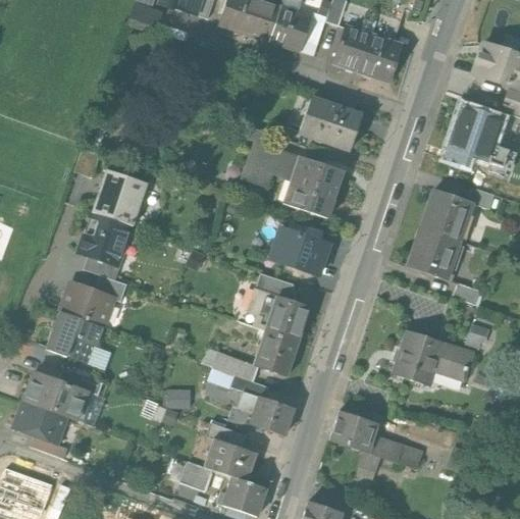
[(160,0),(159,4),(174,9),(175,7),(196,14),(197,15),(201,0),(160,0)]
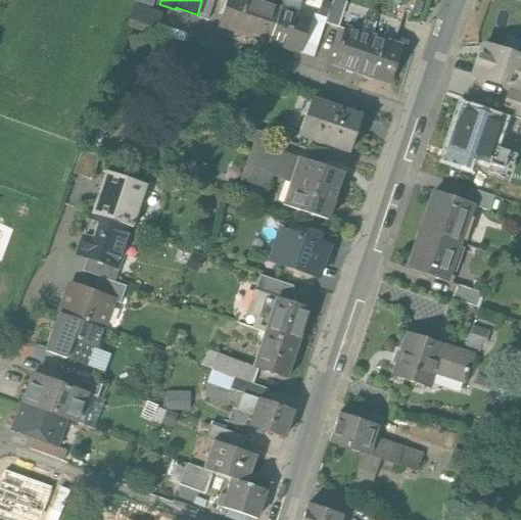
[(208,19),(215,0),(201,0),(197,15),(196,14),(196,15),(208,19)]
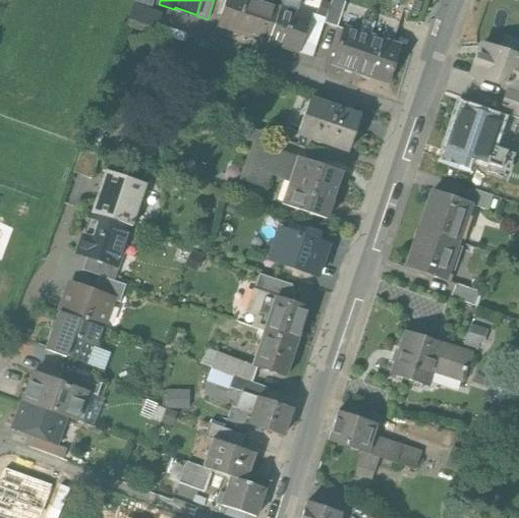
[(220,24),(270,41),(281,6),(263,0),(227,0),(227,1),(220,24)]
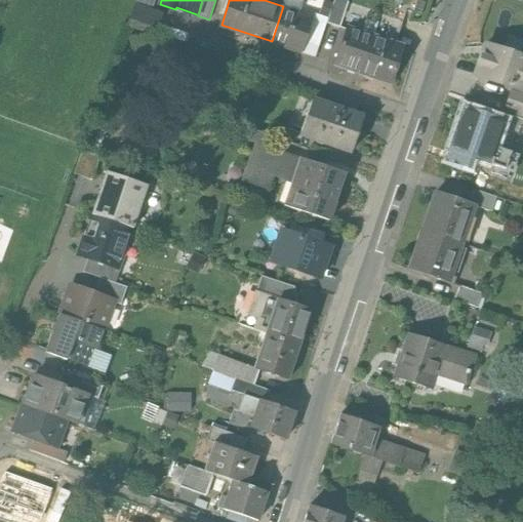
[(272,41),(303,51),(314,16),(283,6),(272,41)]
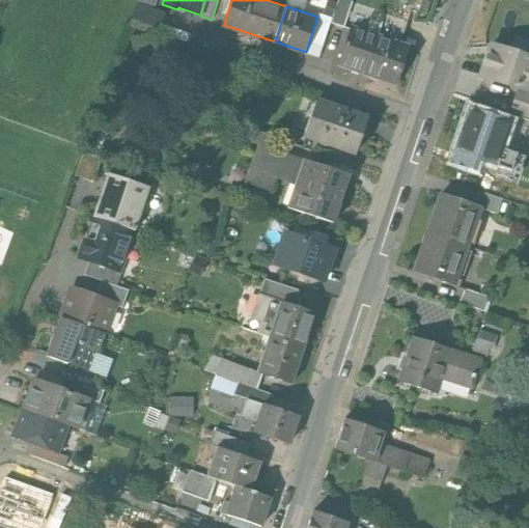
[(386,11),(378,35),(401,44),(410,19),(386,11)]
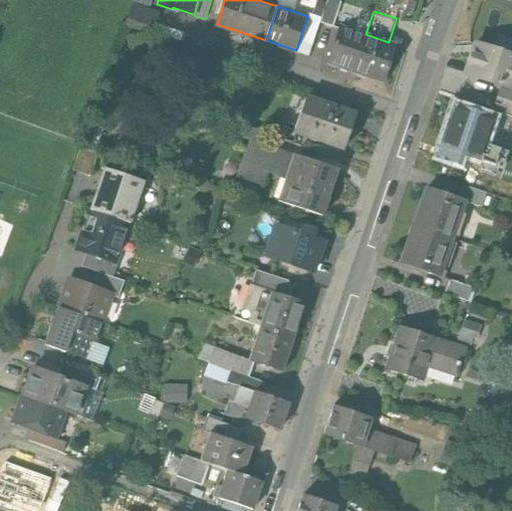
[(327,61),(353,70),(365,34),(338,25),(327,61)]
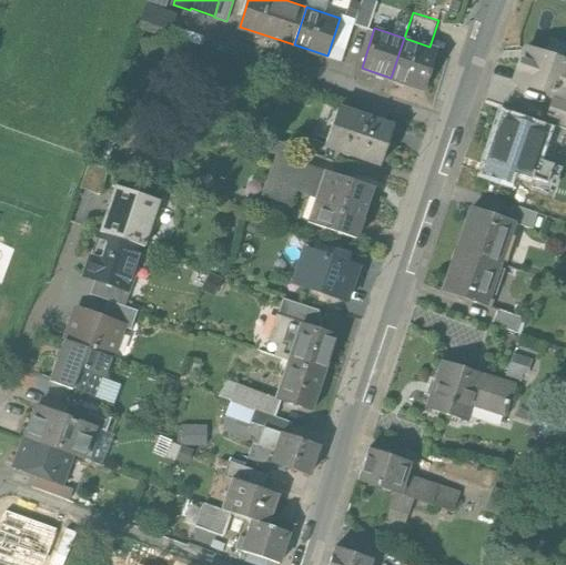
[(404,38),(391,78),(424,89),(437,49),(430,47),(404,38)]
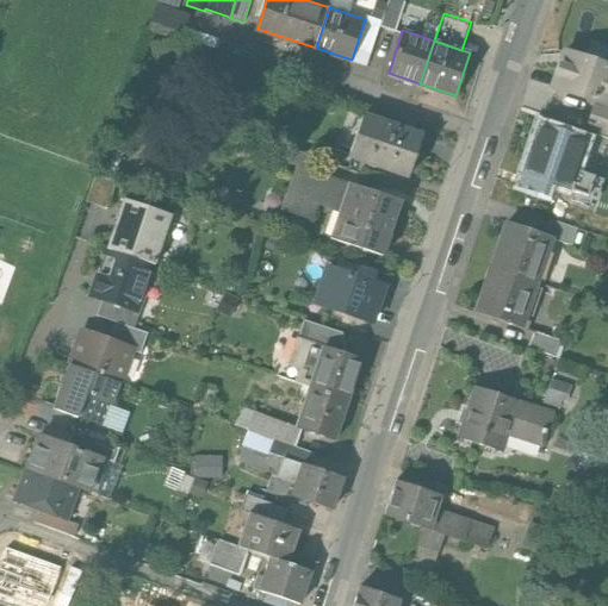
[(587,58),(565,50),(553,86),(599,101),(607,104),(607,64),(603,63),(606,58),(589,54),(587,58)]
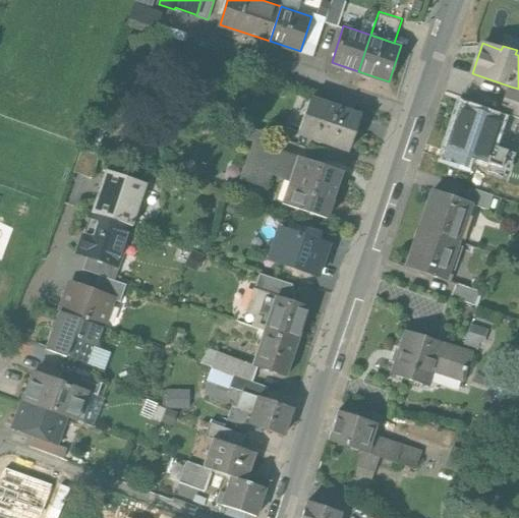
[(518,89),(511,87),(507,98),(518,101),(518,89)]
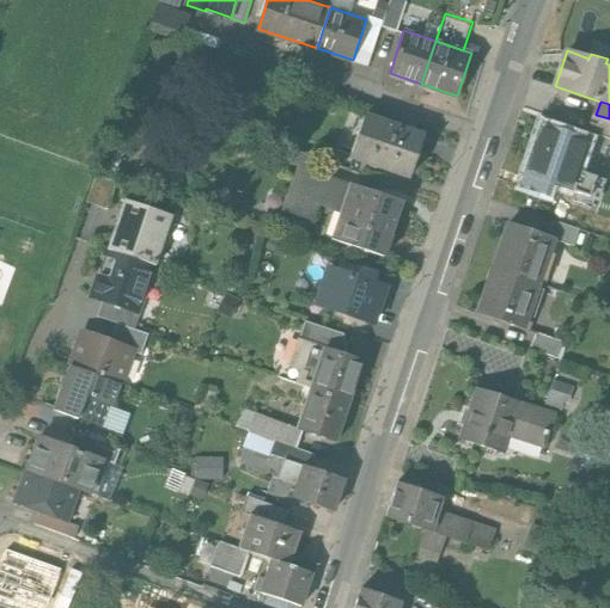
[(366,115),(353,155),(413,174),(426,134),(366,115)]
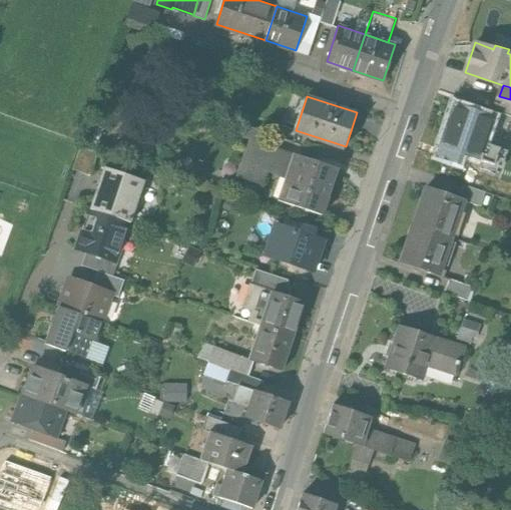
[(510,99),(499,96),(494,109),(510,114),(510,99)]
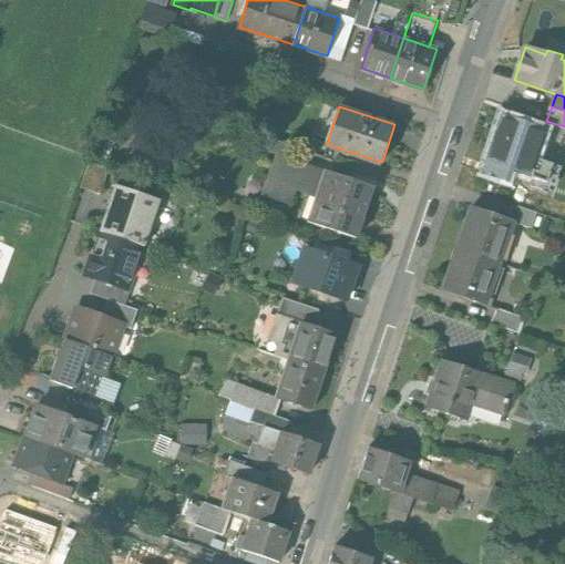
[(546,127),(503,113),(486,161),(531,176),(546,127)]
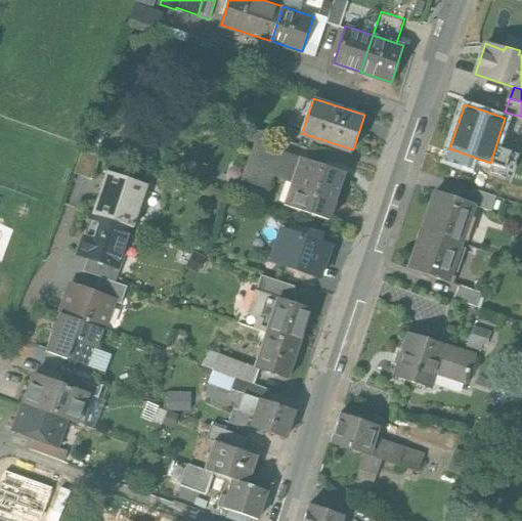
[(330,219),(346,172),(303,158),(267,146),(260,168),(275,173),(276,169),(297,175),(287,205),(330,219)]
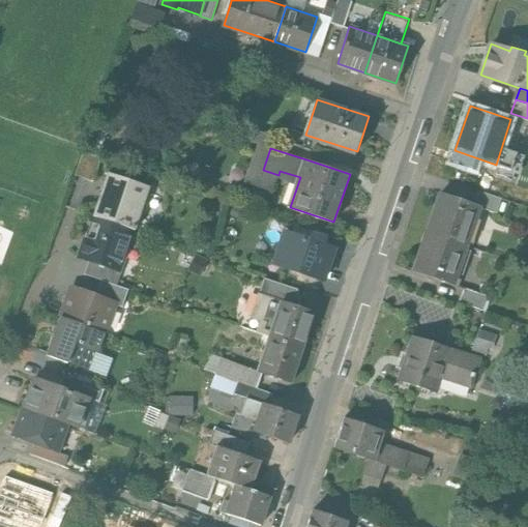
[(103,156),(84,150),(76,174),(94,180),(103,156)]
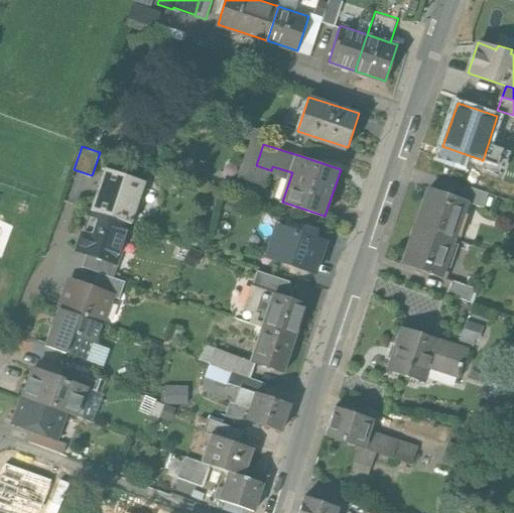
[(142,194),(146,180),(106,167),(92,210),(130,223),(132,223),(136,211),(141,208),(144,199),(142,194)]
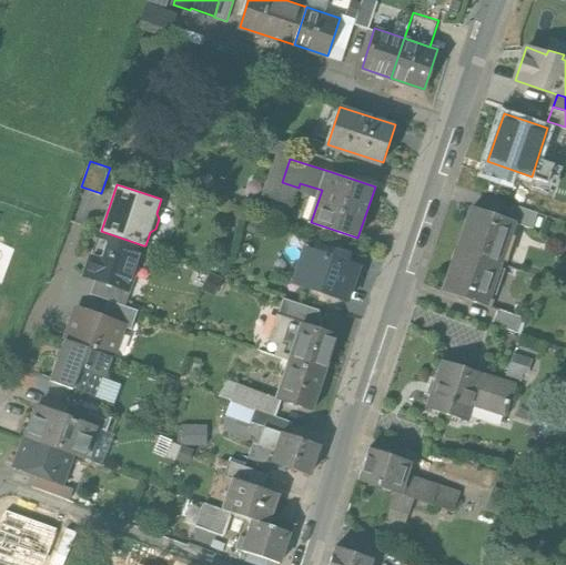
[(508,218),(515,220),(515,221),(534,228),(538,212),(514,203),(508,218)]
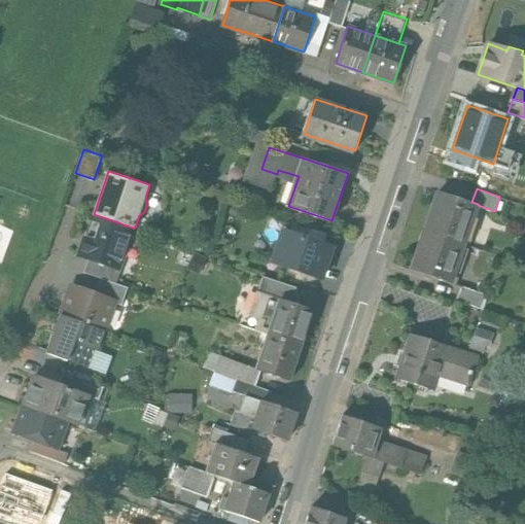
[(425,230),(464,243),(478,205),(478,204),(471,202),(439,190),(425,230)]
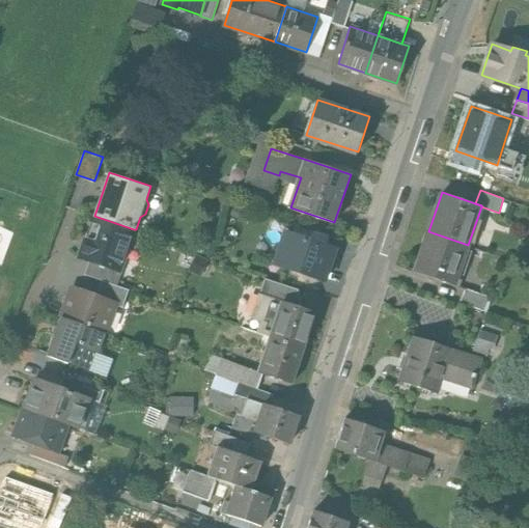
[(121,268),(134,229),(94,216),(85,244),(88,245),(84,256),(91,259),(120,269),(121,268)]
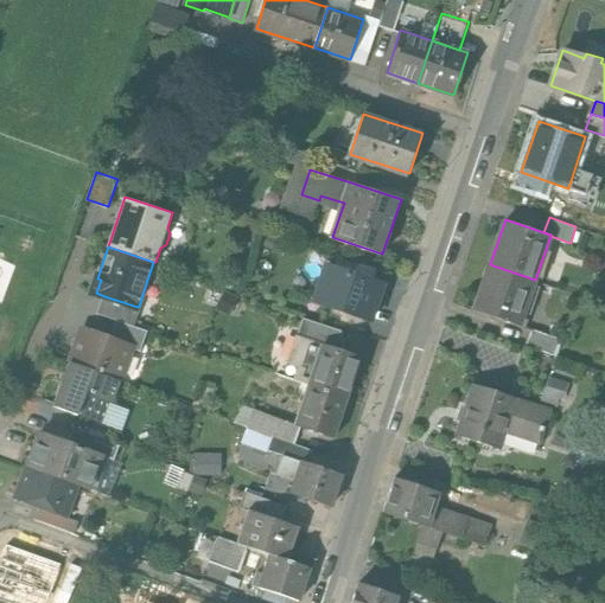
[(535,280),(490,264),(475,309),(520,325),(535,280)]
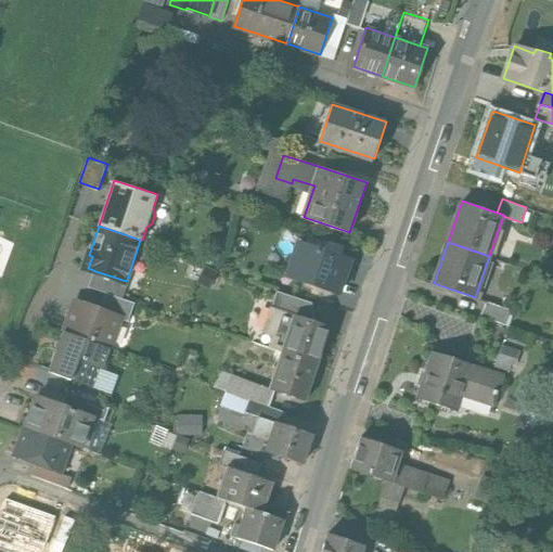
[(287,276),(339,294),(348,269),(351,270),(354,261),(299,243),(287,276)]
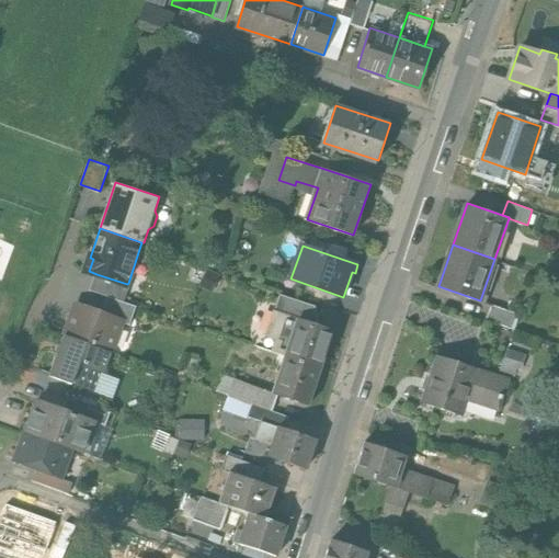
[(128,283),(127,284),(97,274),(91,289),(109,296),(124,300),(130,284),(128,283)]
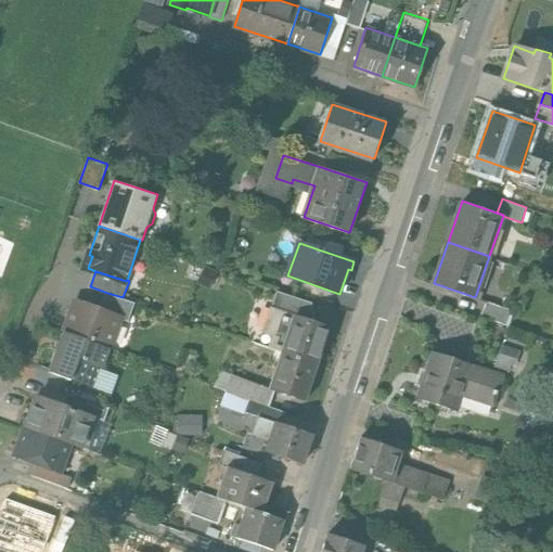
[(272,308),(304,318),(309,303),(278,292),(272,308)]
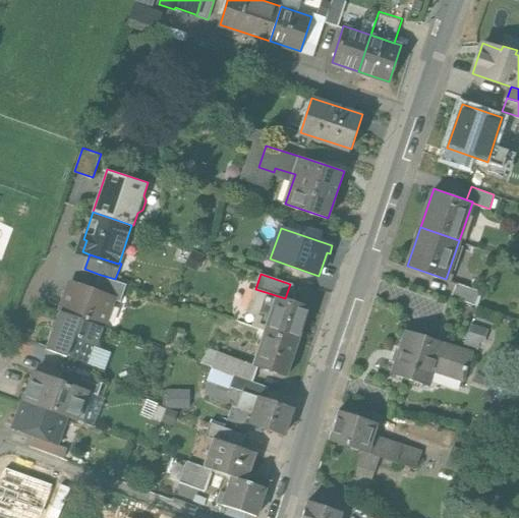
[(115,279),(101,275),(95,290),(114,297),(113,298),(121,301),(127,284),(115,279)]
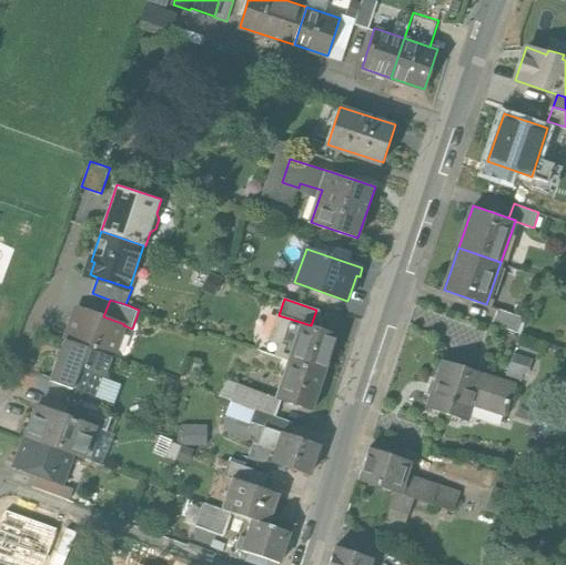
[(67,339),(113,355),(123,325),(124,324),(103,316),(78,308),(67,339)]
